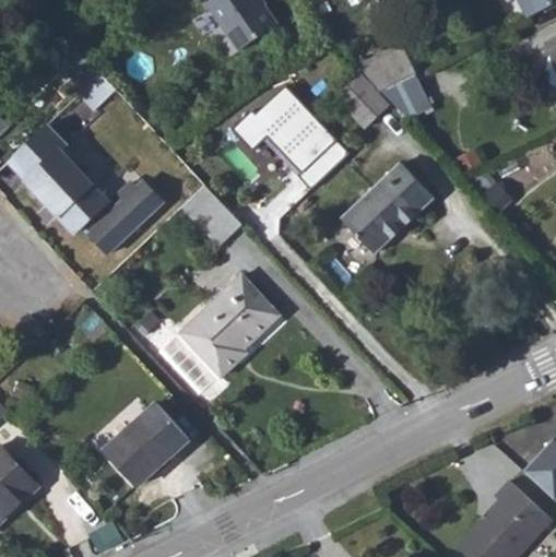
[(204,0),(240,52),(280,25),(262,0),(204,0)]
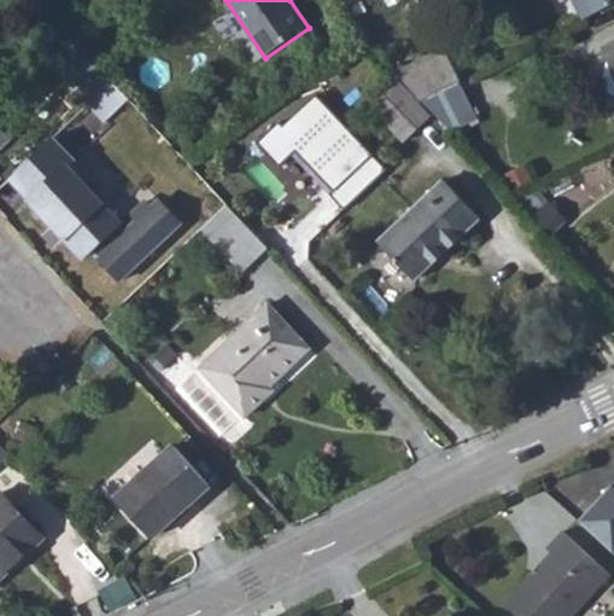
[(576,0),(585,18),(613,3),(613,0),(576,0)]
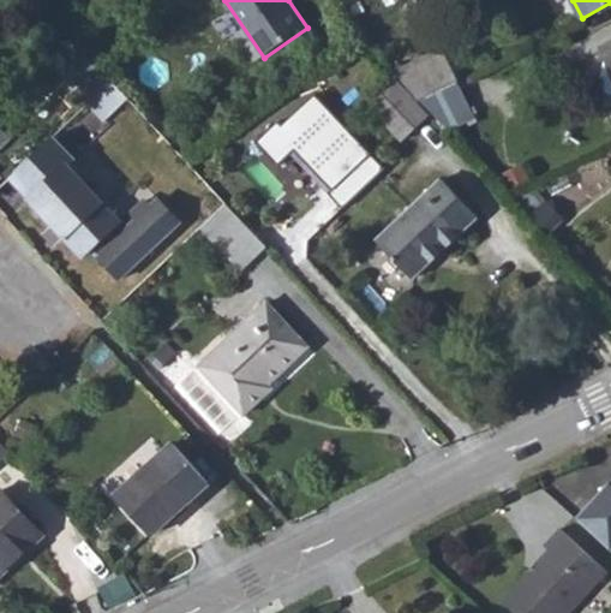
[(610,35),(604,40),(595,43),(610,75),(610,35)]
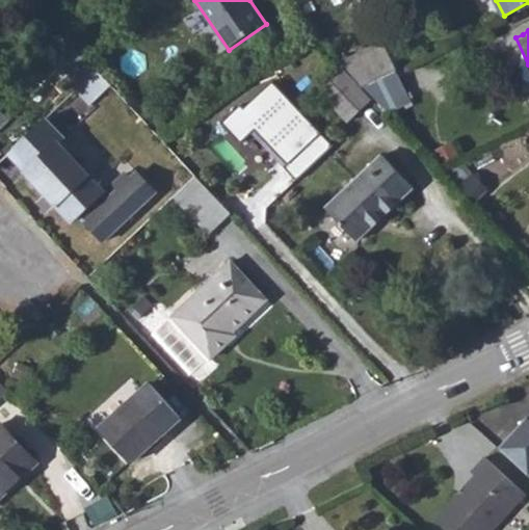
[(58,56),(84,84),(100,70),(74,42),(58,56)]
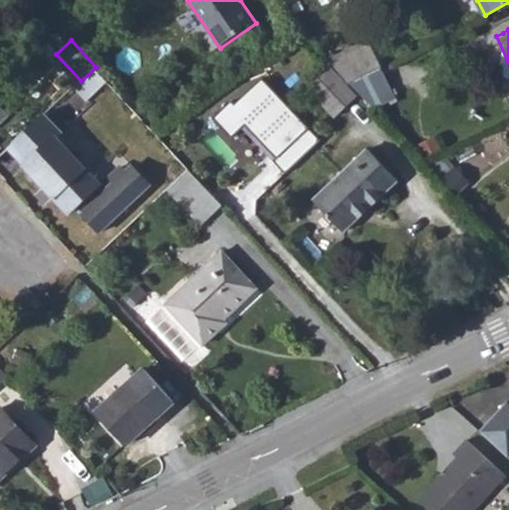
[(348,82),(383,65),(371,40),(328,61),(332,64),(348,82)]
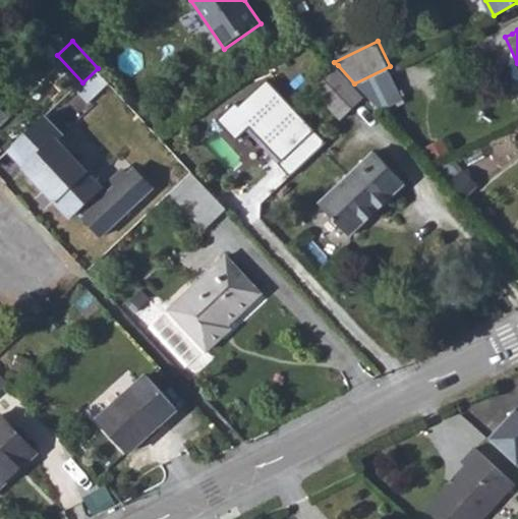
[(343,118),(366,96),(354,83),(338,65),(314,88),(343,118)]
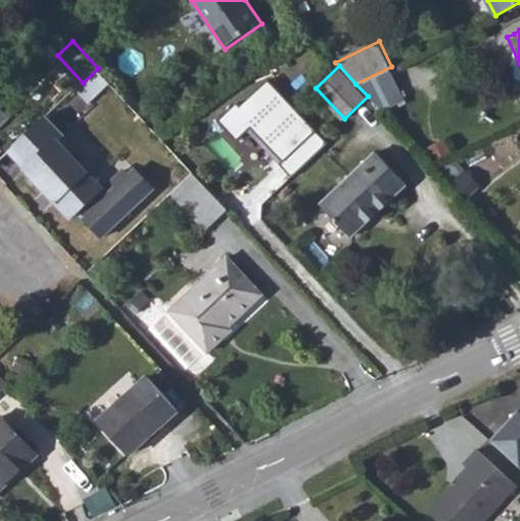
[(368,96),(379,107),(406,94),(391,66),(356,84),(368,96)]
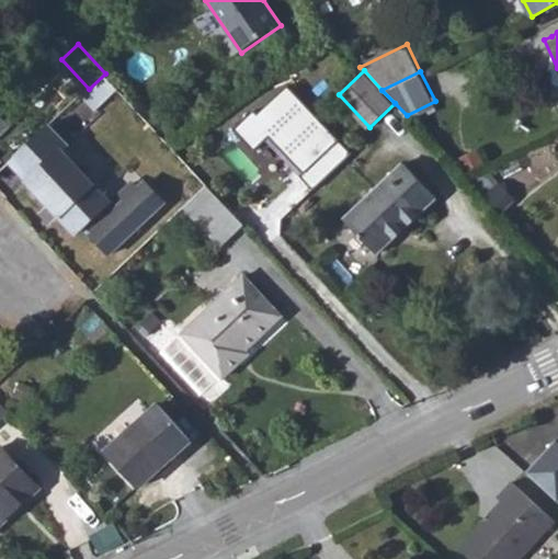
[(89,89),(81,97),(94,111),(118,88),(105,73),(89,89)]
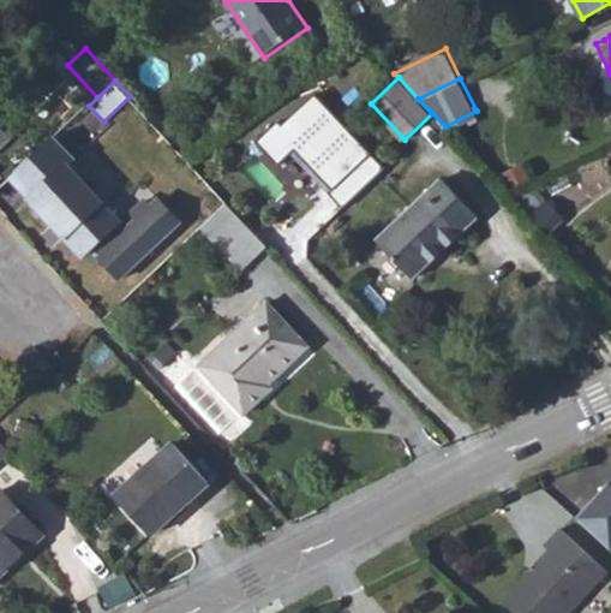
[(274,120),(255,138),(276,161),(292,147),(330,189),(367,154),(312,96),(280,126),(274,120)]
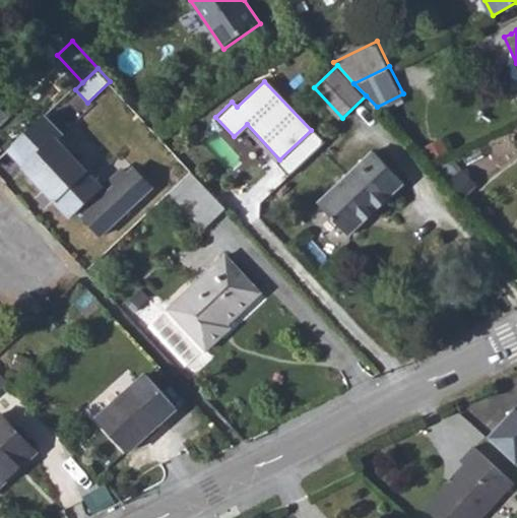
[(108,192),(59,138),(63,134),(46,116),(15,142),(33,162),(25,169),(69,216),(77,210),(101,236),(152,190),(137,173),(130,179),(127,176),(122,171),(112,180),(116,185),(108,192)]
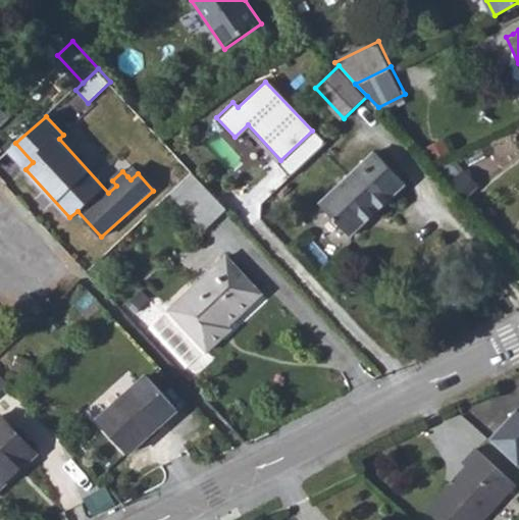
[(33,162),(15,143),(8,150),(26,169),(33,162)]
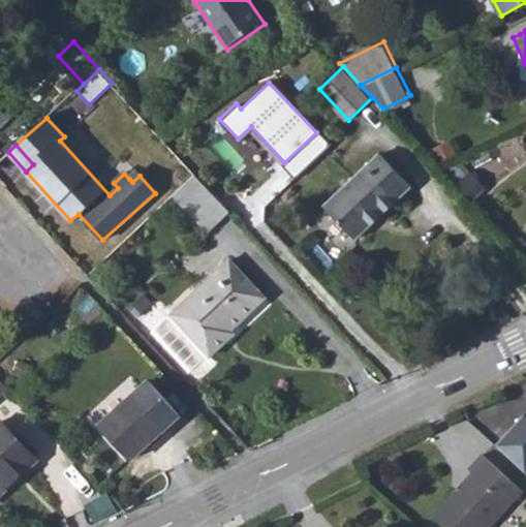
[(383,149),(320,203),(349,237),(412,182),(383,149)]
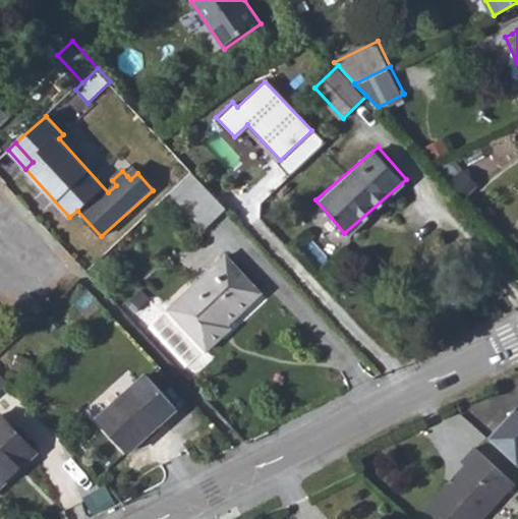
[(205,230),(228,207),(194,171),(170,194),(205,230)]
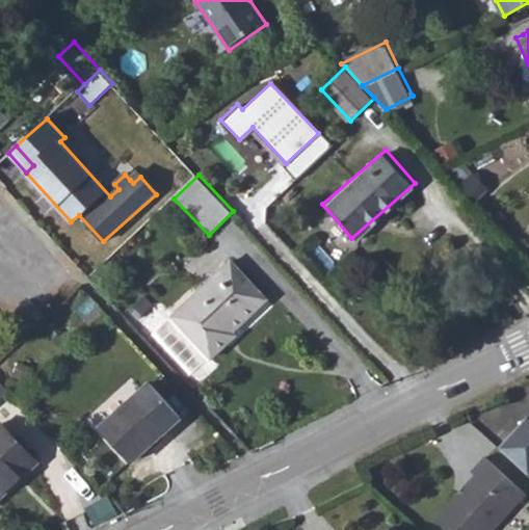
[(264,297),(232,262),(176,314),(212,353),(230,337),(226,332),(264,297)]
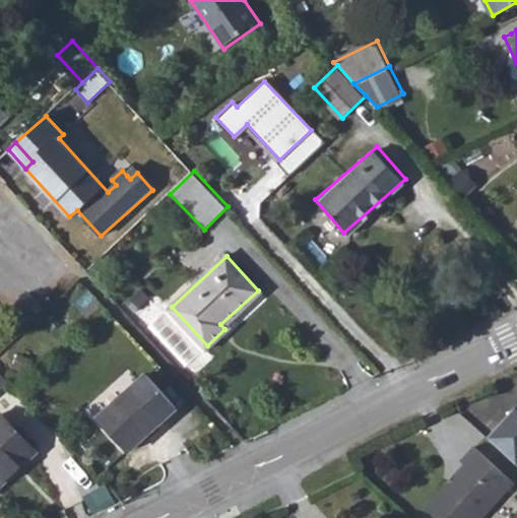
[(146,377),(94,427),(125,459),(178,409),(146,377)]
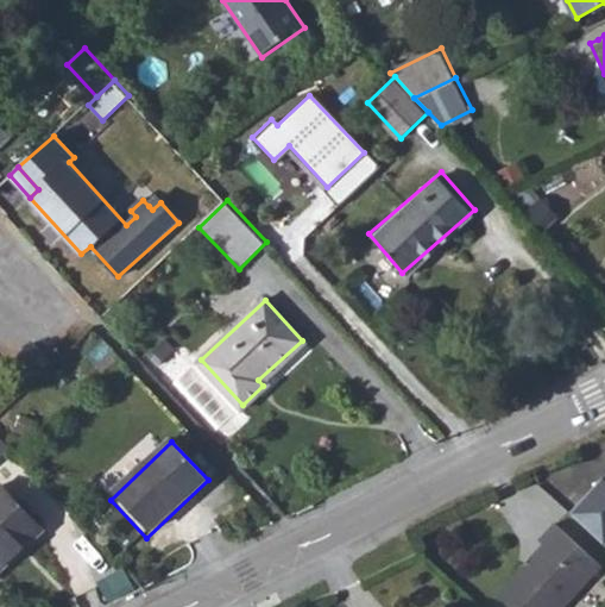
[(566,504),(600,537),(604,532),(604,477),(597,471),(566,504)]
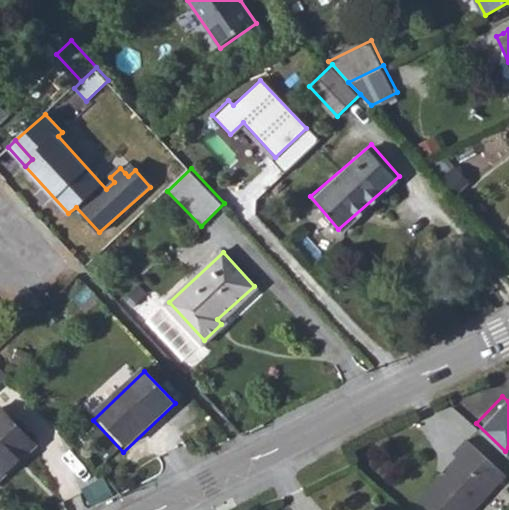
[(0,480),(36,445),(0,409),(0,480)]
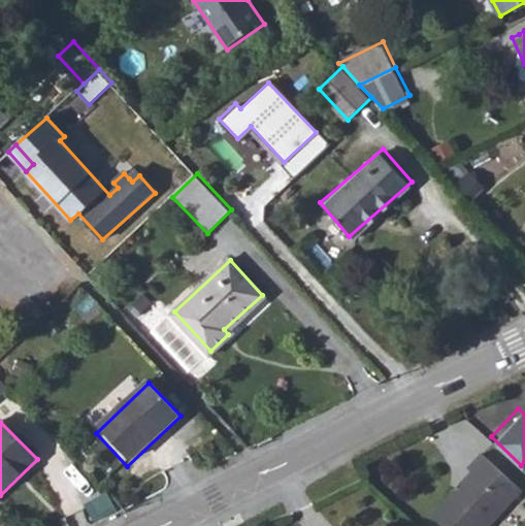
[(465,468),(428,507),(447,525),(476,525),(515,486),(474,448),(460,463),(465,468)]
